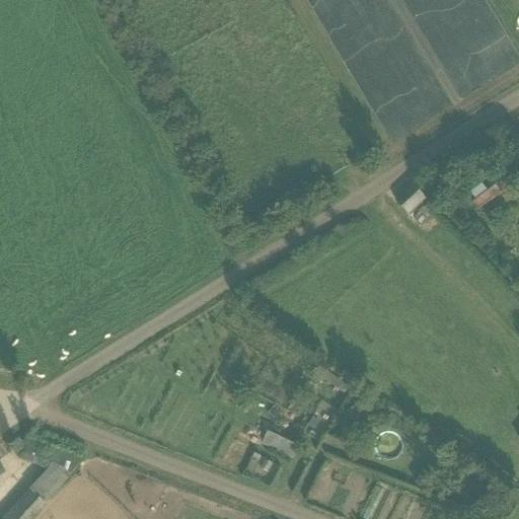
[(396,202),(409,215),(427,199),(414,186),(396,202)]
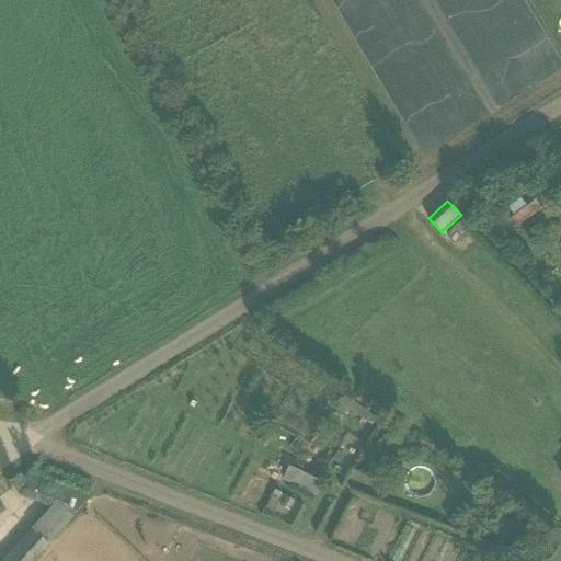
[(333,461),(340,466),(345,456),(339,451),(333,461)]
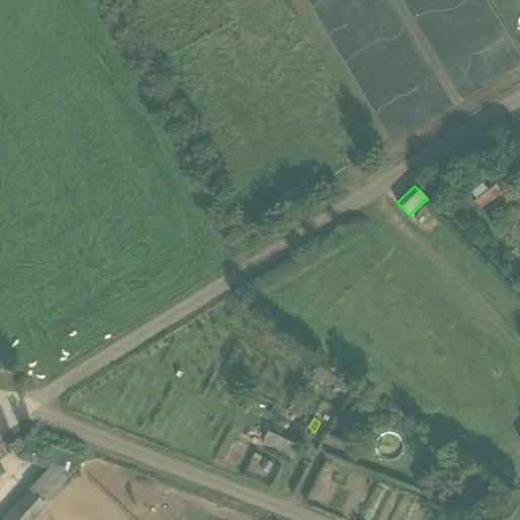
[(263,444),(294,458),(300,445),(269,432),(263,444)]
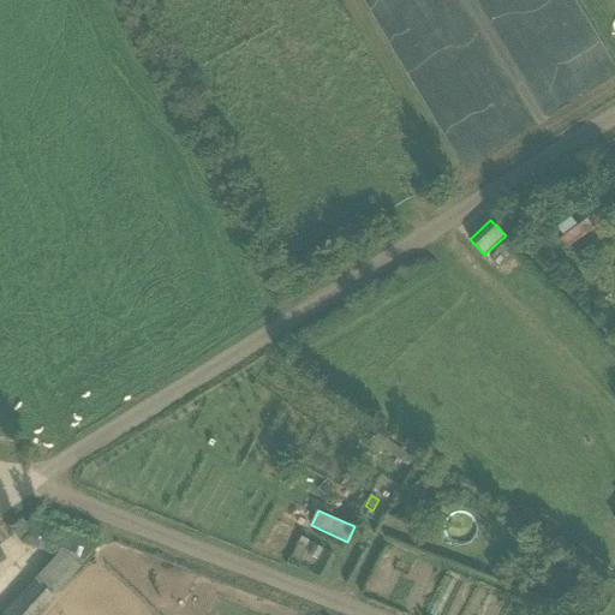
[(34,614),(53,595),(36,579),(1,614),(34,614)]
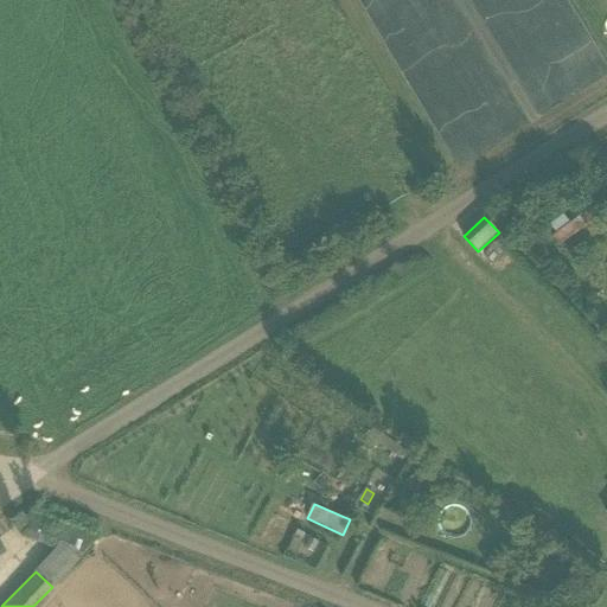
[(557,581),(541,575),(535,588),(551,594),(557,581)]
